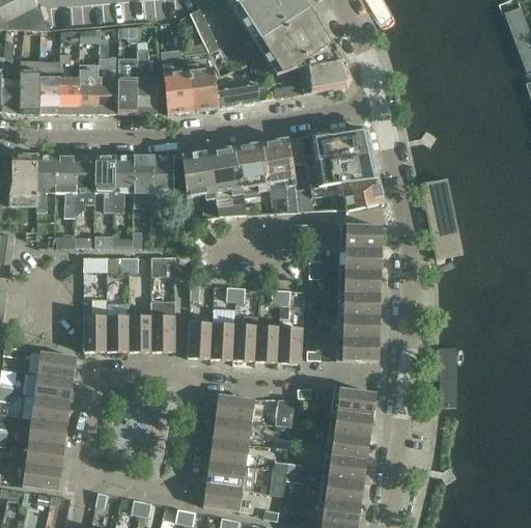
[(0,0),(0,27),(49,29),(36,4),(34,0),(0,0)]
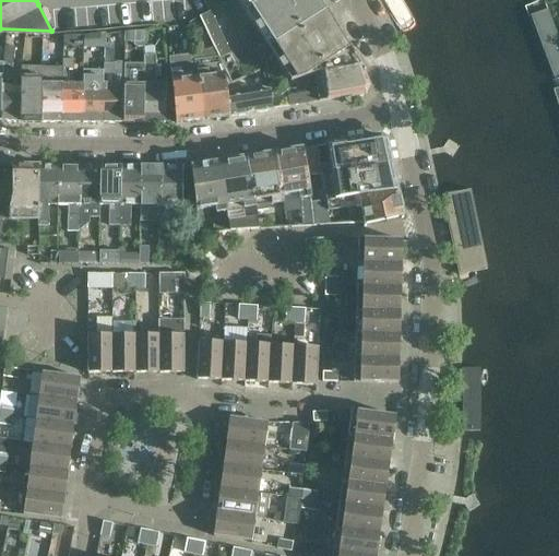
[(253,0),(249,3),(259,18),(254,21),(257,25),(261,22),(272,37),(273,39),(323,7),(319,0),(253,0)]
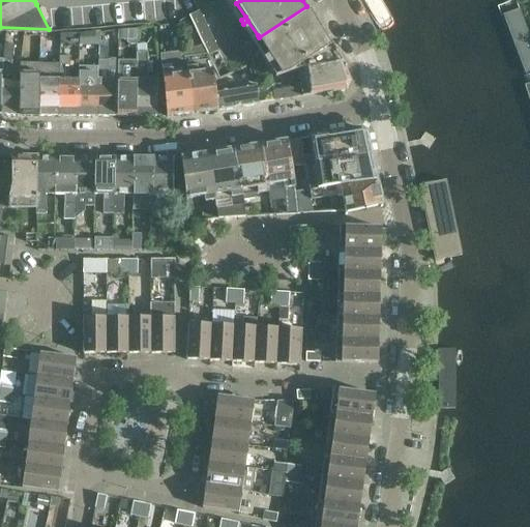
[(306,6),(259,37),(261,40),(268,51),(263,55),(265,58),(270,54),(282,71),(288,69),(291,68),(297,66),(341,59),(330,42),(306,6)]
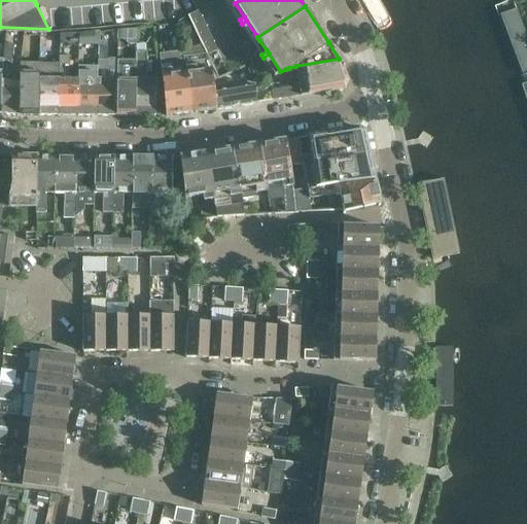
[(526,35),(516,6),(501,11),(523,69),(526,67),(526,35)]
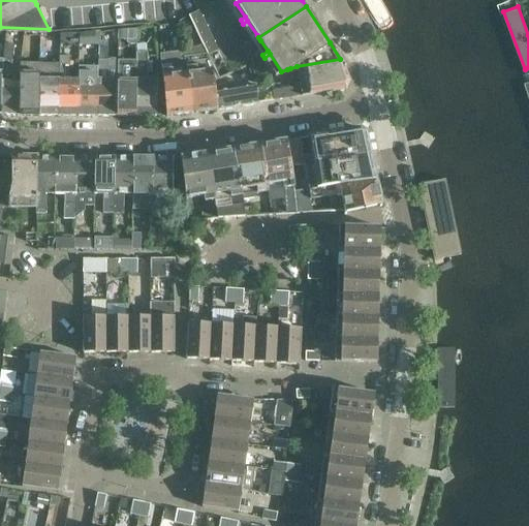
[(199,7),(188,12),(208,52),(218,47),(199,7)]
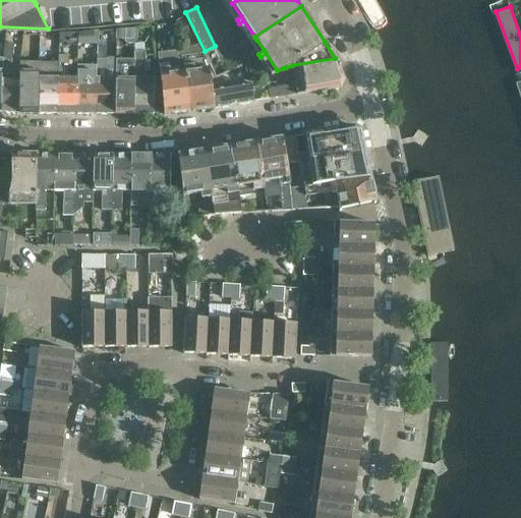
[(115,26),(116,36),(133,35),(133,25),(115,26)]
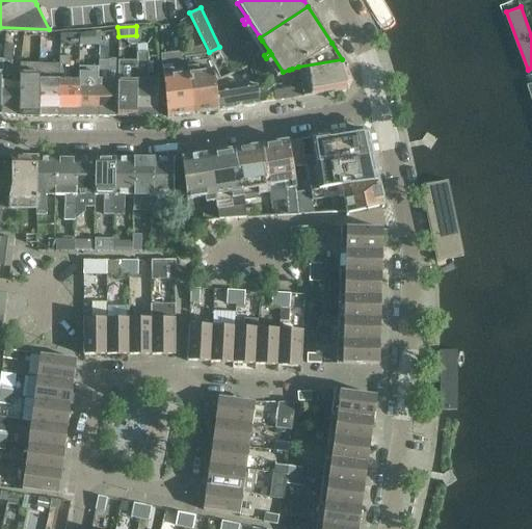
[(80,30),(79,41),(94,42),(94,40),(100,40),(100,27),(87,27),(87,29),(80,30)]
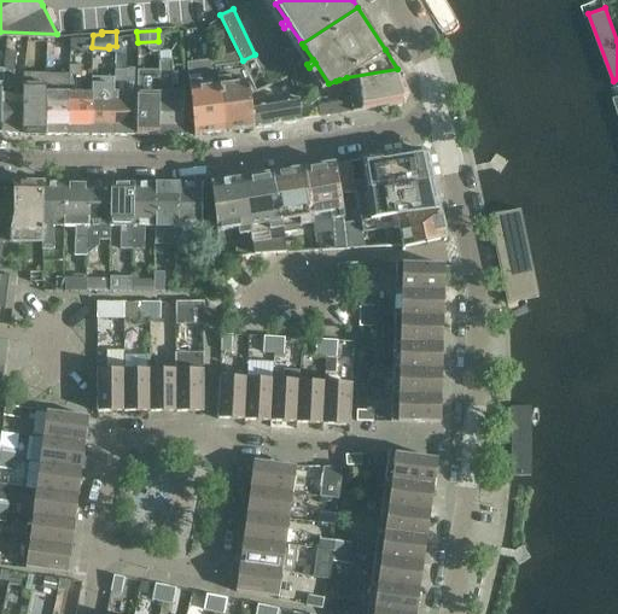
[(92,48),(92,47),(93,35),(70,35),(69,48),(92,48)]
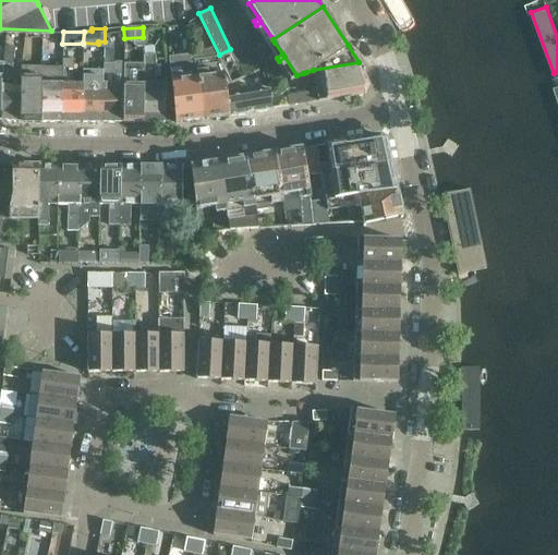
[(20,68),(12,67),(14,43),(5,43),(2,82),(1,117),(20,118),(20,68)]
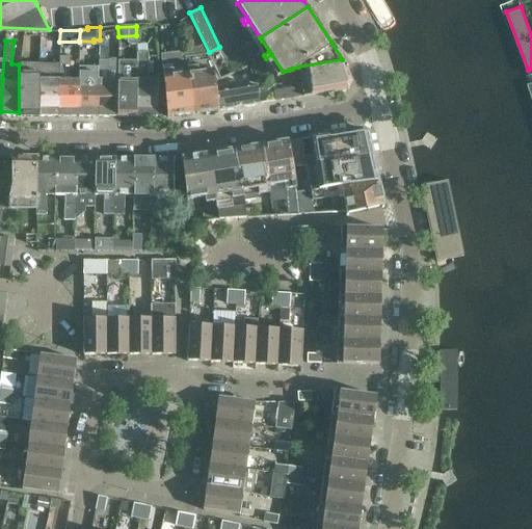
[(182,48),(188,70),(192,110),(218,107),(215,82),(213,67),(201,42),(182,48)]
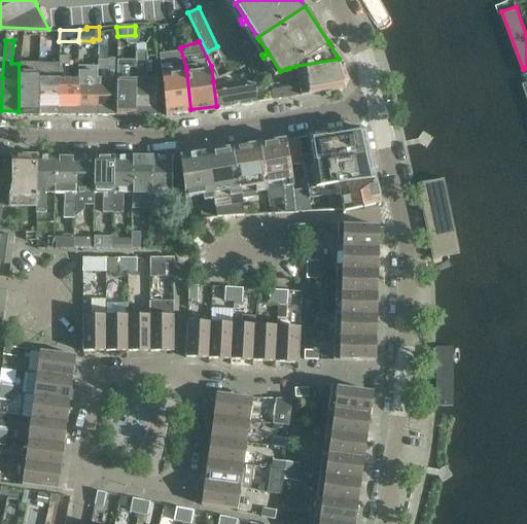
[(160,50),(162,72),(166,112),(190,109),(186,69),(180,47),(160,50)]
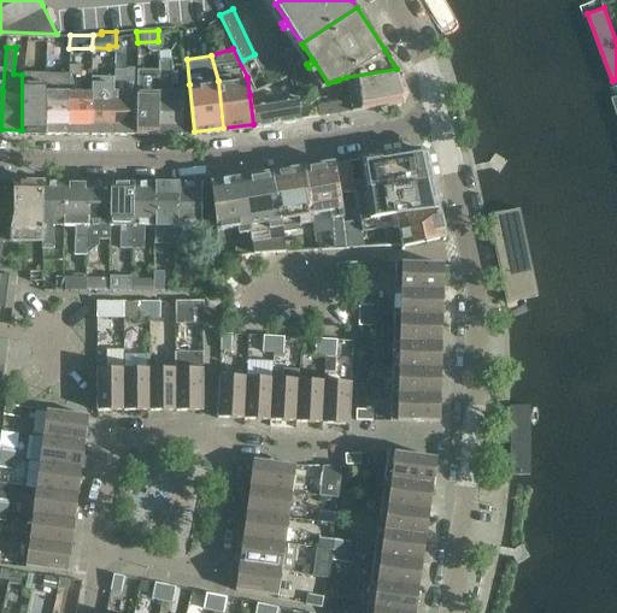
[(46,89),(46,130),(68,130),(69,89),(69,62),(69,58),(57,58),(56,89),(46,89)]
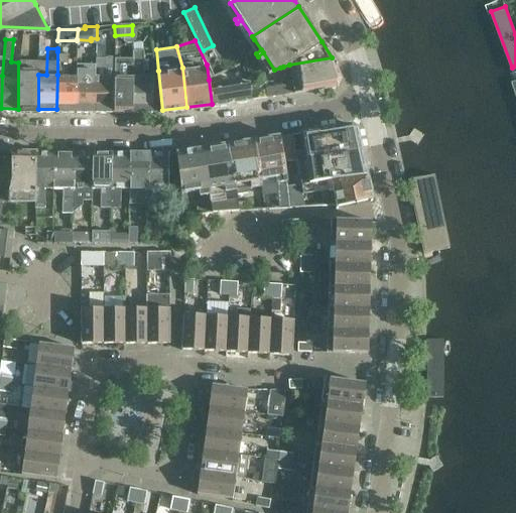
[(113,75),(113,109),(132,110),(132,75),(133,48),(123,48),(123,75),(113,75)]
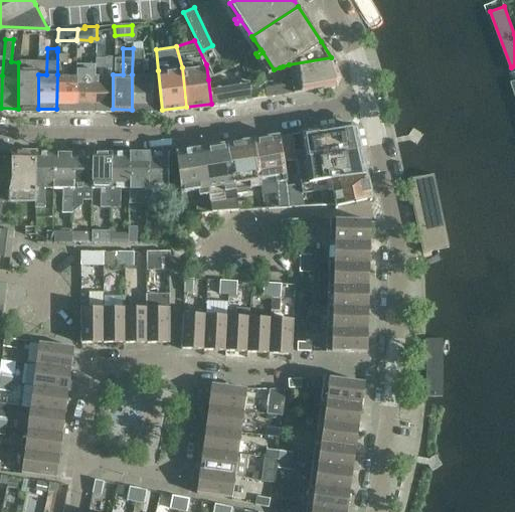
[(132,74),(132,110),(157,110),(155,74),(143,74),(143,48),(133,48),(132,74)]
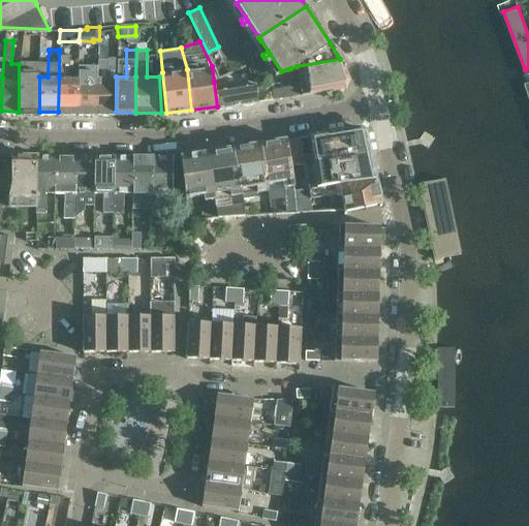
[(79,76),(78,112),(97,112),(98,76),(98,52),(88,52),(87,76),(79,76)]
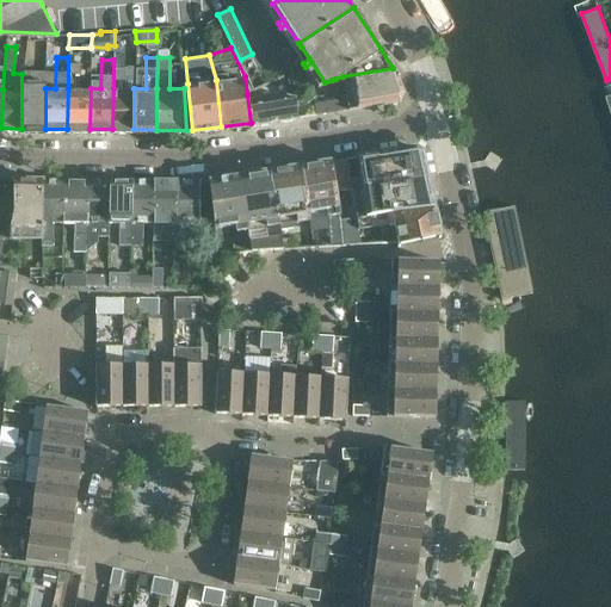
[(68,88),(67,129),(90,129),(91,88),(80,88),(80,61),(68,61),(68,88)]
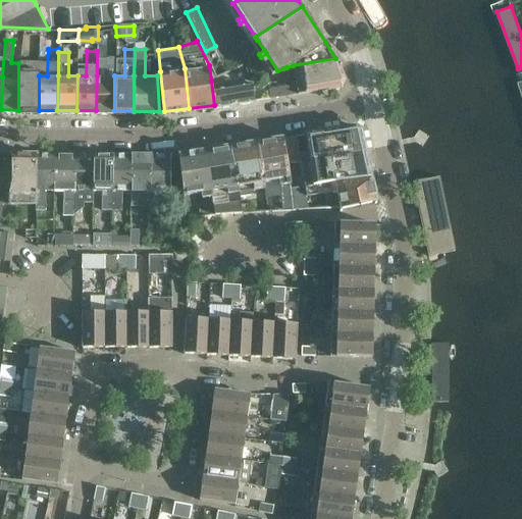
[(97,75),(96,110),(114,110),(114,75),(106,75),(107,56),(97,56),(97,75)]
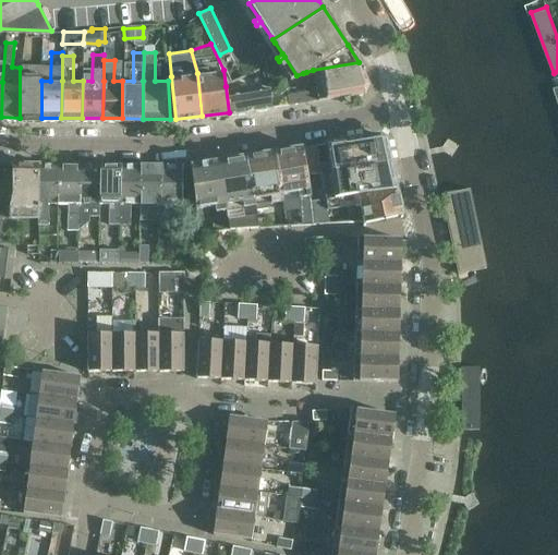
[(287,93),(288,103),(364,91),(365,91),(368,84),(366,84),(359,62),(313,70),(316,87),(287,93)]
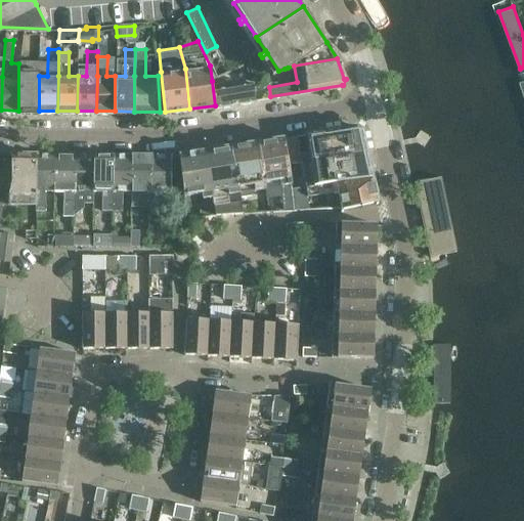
[(30,76),(31,63),(18,63),(18,111),(39,111),(39,76),(30,76)]
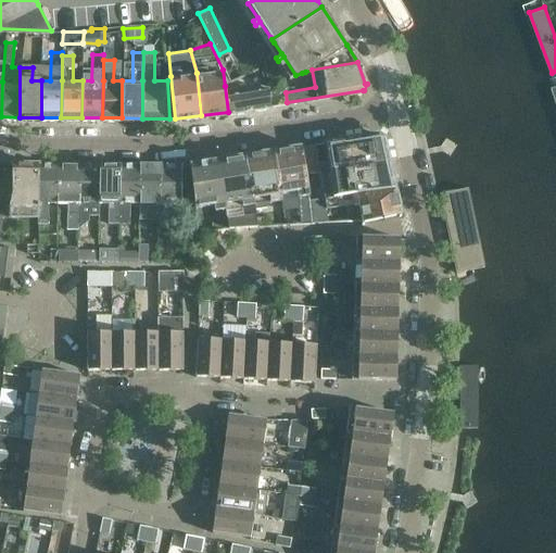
[(247,83),(225,86),(228,112),(270,105),(269,99),(268,88),(256,67),(249,71),(252,86),(248,87),(247,83)]
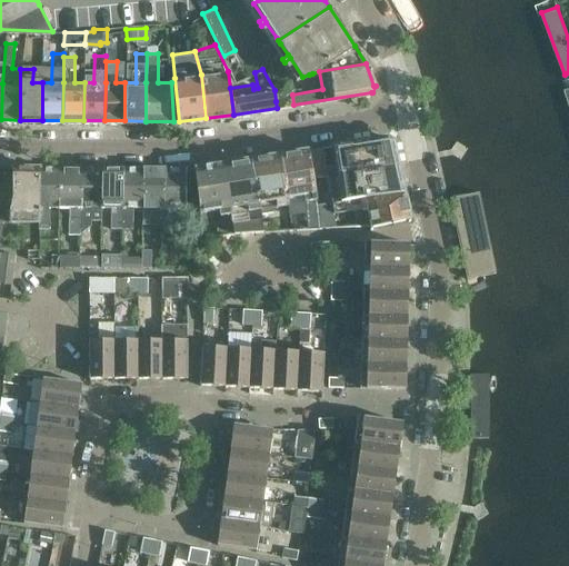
[(388,135),(332,144),(336,162),(337,172),(347,170),(347,171),(355,170),(398,162),(392,139),(388,135)]
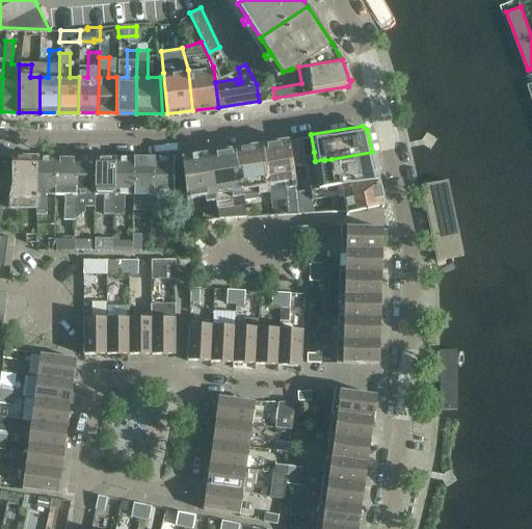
[(300,136),(288,138),(292,164),(306,162),(315,161),(314,152),(304,153),(300,136)]
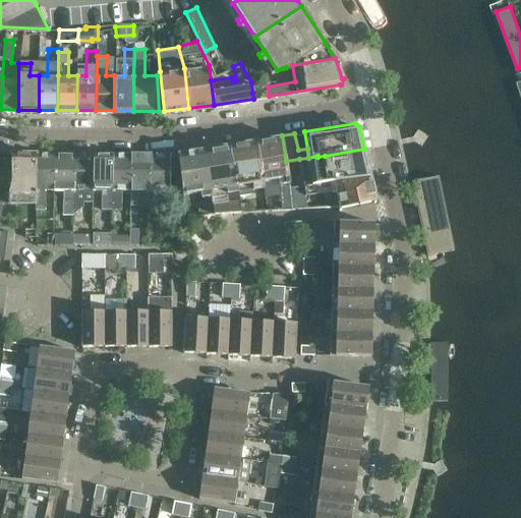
[(282,135),(256,139),(264,180),(278,178),(279,183),(290,181),(289,176),(286,161),(282,135)]
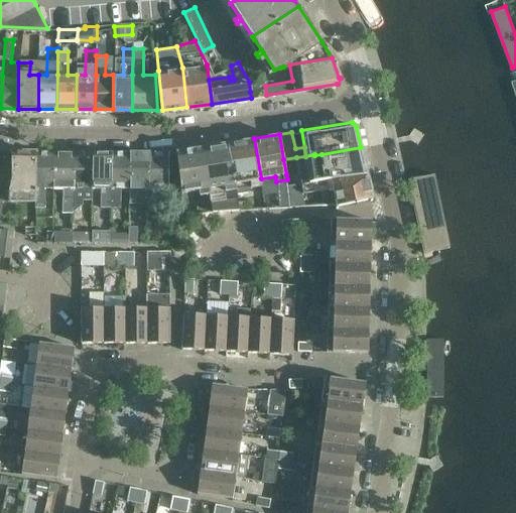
[(254,138),(228,142),(235,182),(250,180),(250,185),(261,183),(260,178),(261,178),(254,138)]
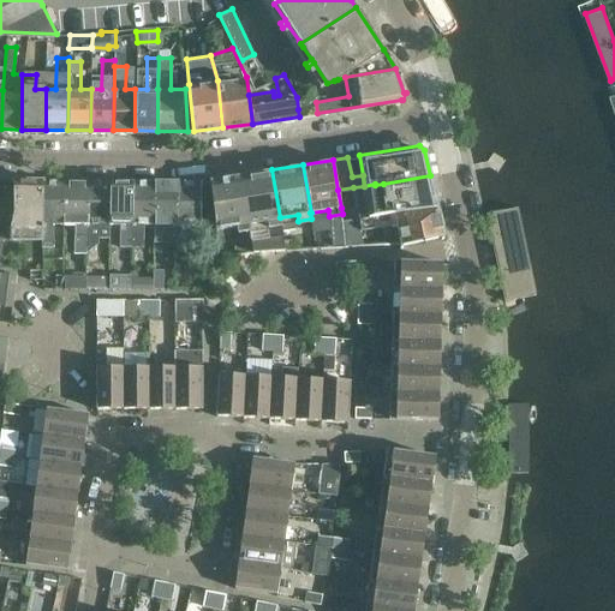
[(272,169),(242,174),(250,223),(267,220),(268,226),(280,223),(280,217),(272,169)]
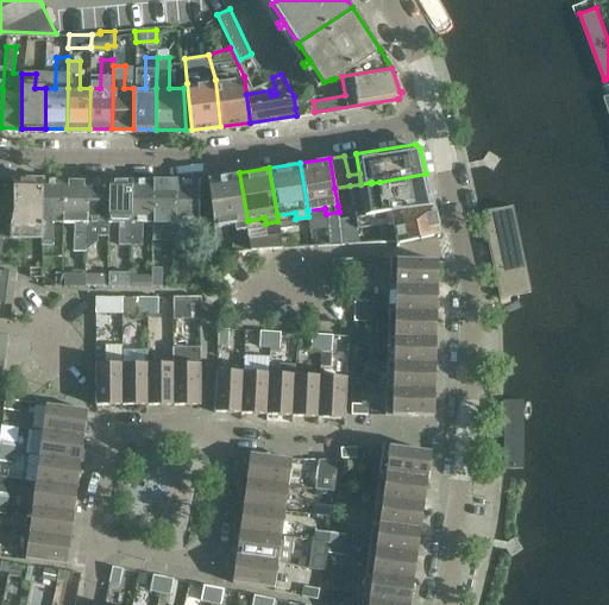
[(239,172),(208,178),(209,190),(213,226),(234,222),(236,228),(248,227),(246,221),(248,221),(239,172)]
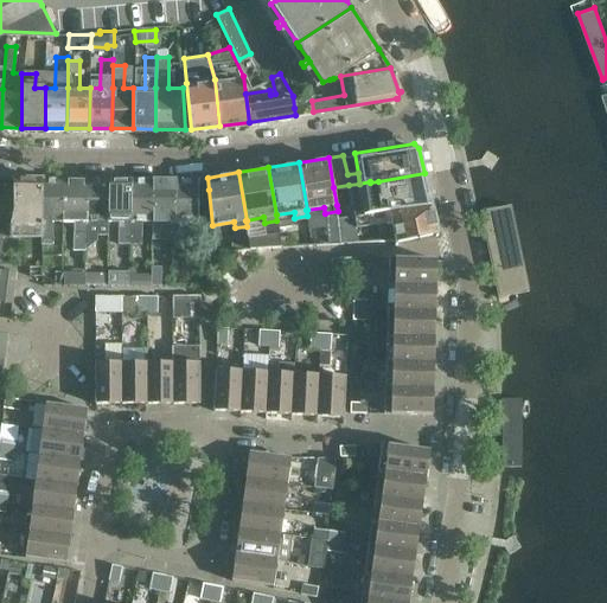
[(432,204),(425,173),(378,181),(370,183),(370,181),(359,184),(349,185),(352,215),(355,213),(372,211),(432,204)]
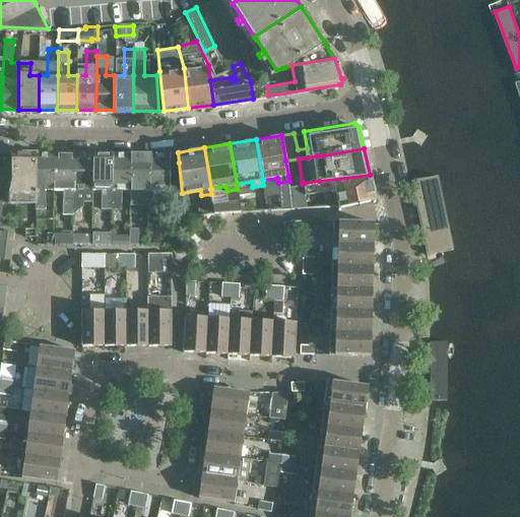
[(36,192),(36,151),(11,151),(11,159),(11,175),(8,200),(35,201),(36,201),(36,192)]
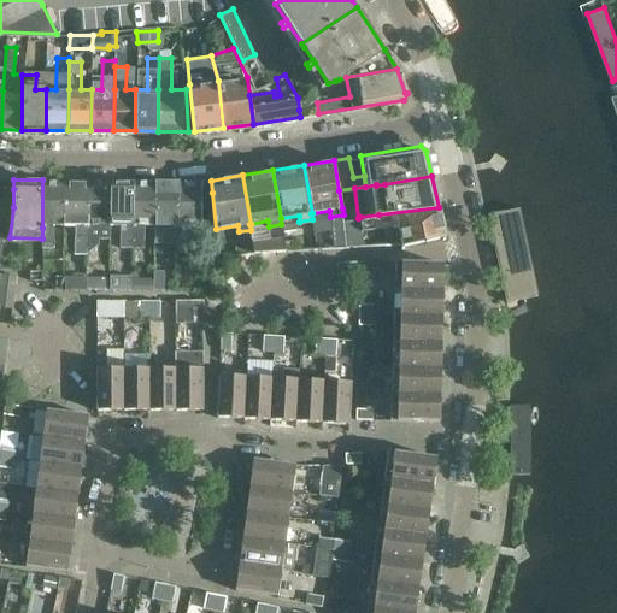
[(42,239),(41,239),(42,251),(54,252),(53,222),(65,223),(65,180),(42,180),(42,228),(42,239)]
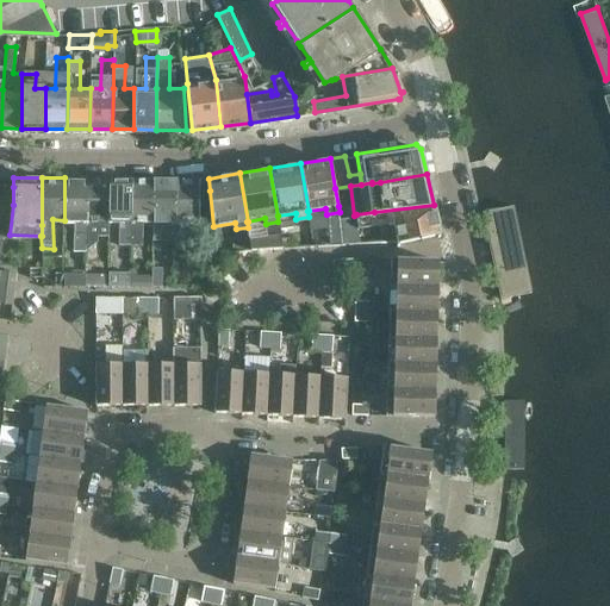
[(64,177),(64,220),(74,222),(74,257),(85,258),(86,249),(86,248),(87,177),(64,177)]
